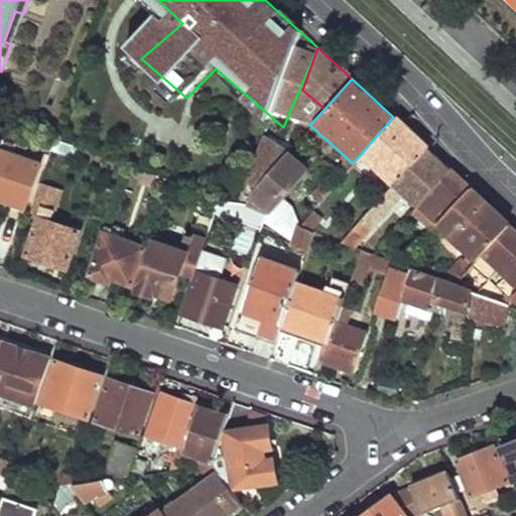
[(393,183),(426,148),(393,117),(361,154),(393,183)]
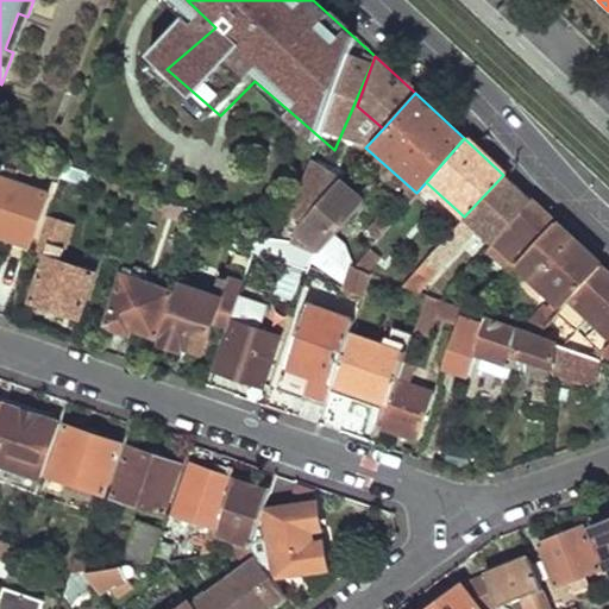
[(0,236),(27,246),(44,195),(12,183),(23,154),(5,148),(0,161),(0,236)]
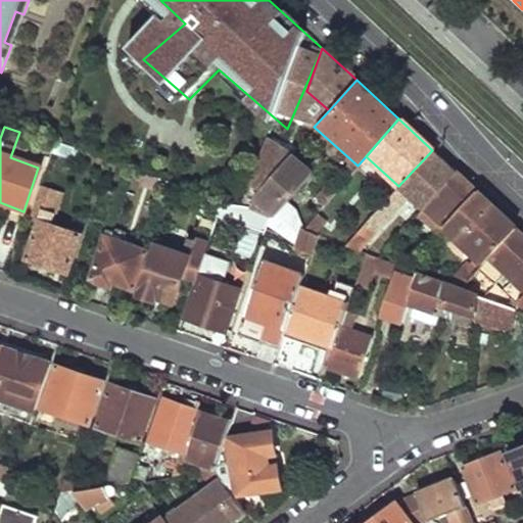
[(423,205),(455,171),(432,150),(398,186),(350,237),(362,241),(407,195),(421,208),(423,205)]
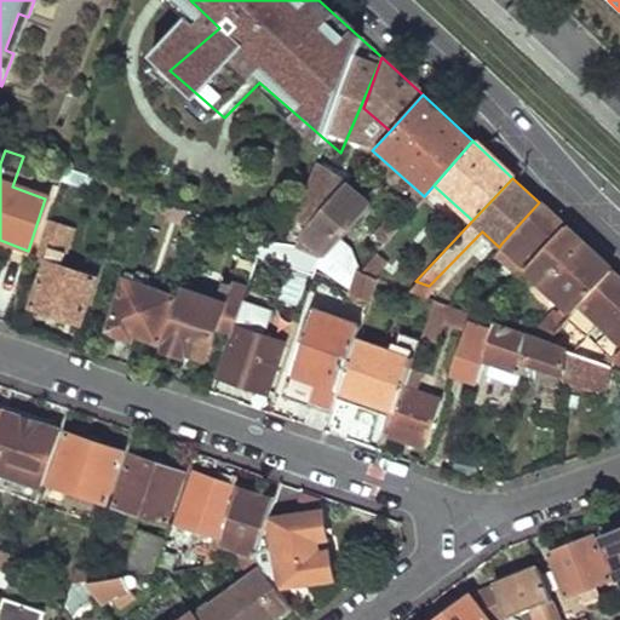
[(320,258),(365,208),(340,185),(303,227),(297,239),(320,258)]
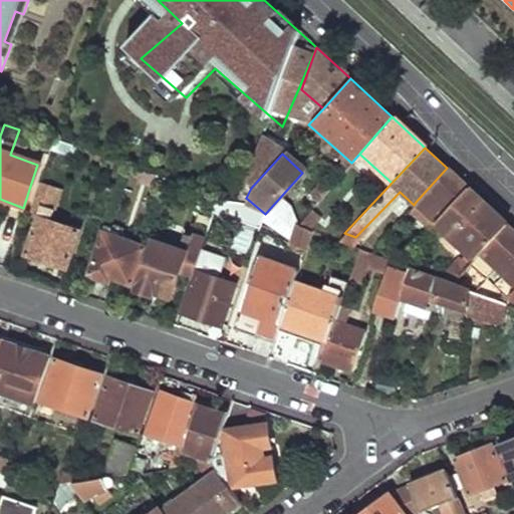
[(436,220),(467,187),(447,168),(416,202),(436,220)]
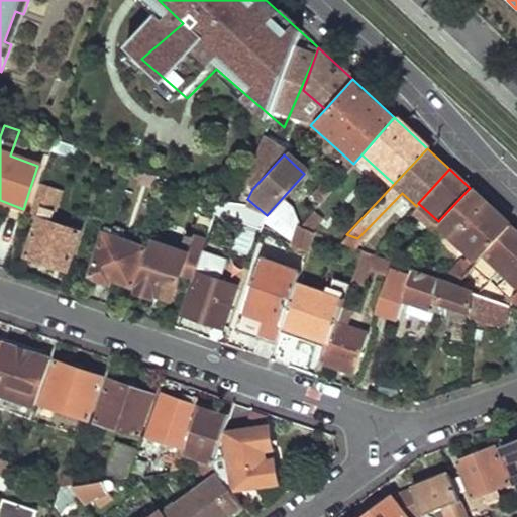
[(64,272),(76,233),(52,224),(62,193),(38,185),(27,217),(37,221),(25,256),(64,272)]
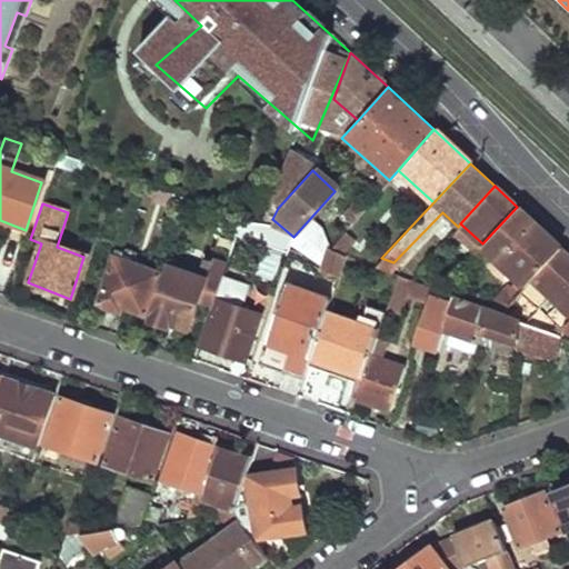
[(356,216),(359,212),(350,205),(319,239),(327,248),(356,216)]
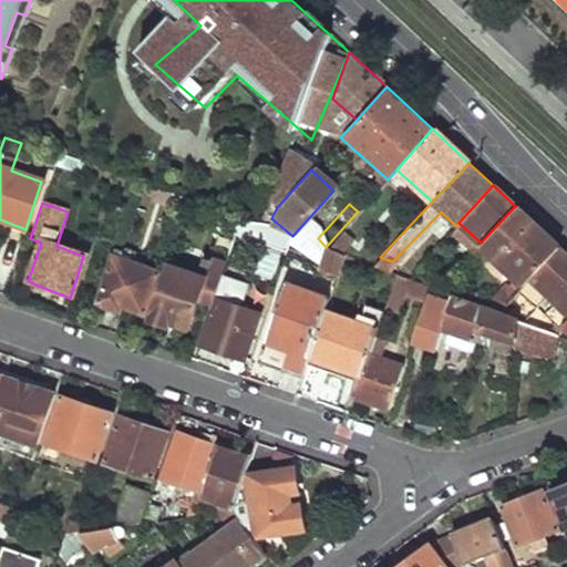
[(481,243),(478,245),(524,287),(559,247),(515,206),(481,243)]
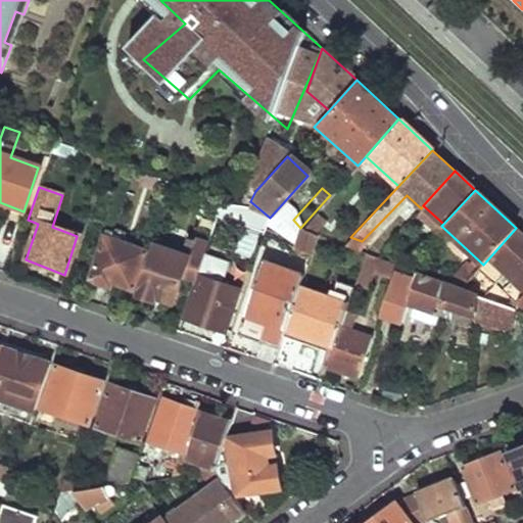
[(325,216),(332,203),(327,198),(300,228),(316,235),(319,236),(326,218),(325,216)]
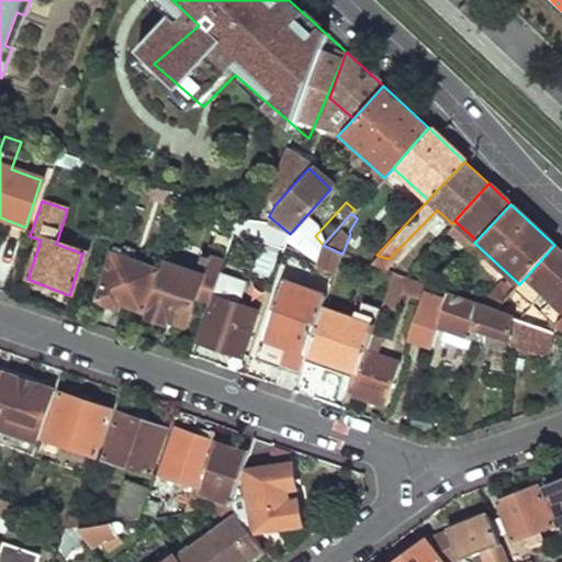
[(281,253),(288,234),(263,227),(235,216),(231,229),(260,237),(258,243),(281,253)]
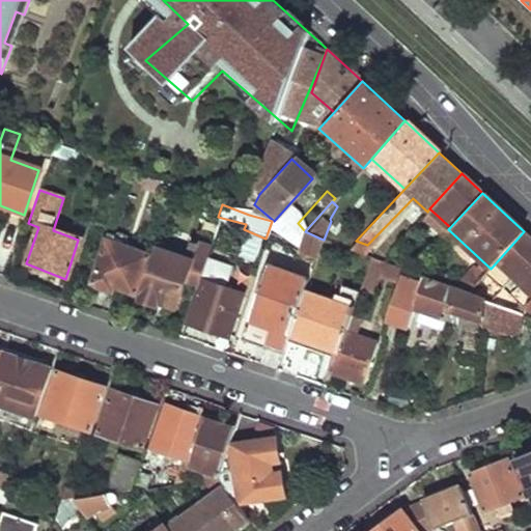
[(314,257),(320,239),(305,231),(304,231),(297,252),(314,257)]
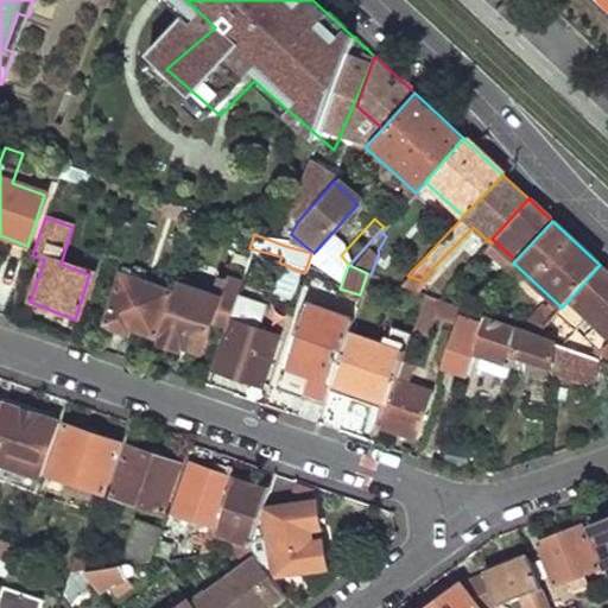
[(596,348),(589,355),(600,359),(601,353),(607,346),(607,272),(600,265),(562,308),(556,315),(571,328),(584,314),(591,321),(581,334),(596,348)]
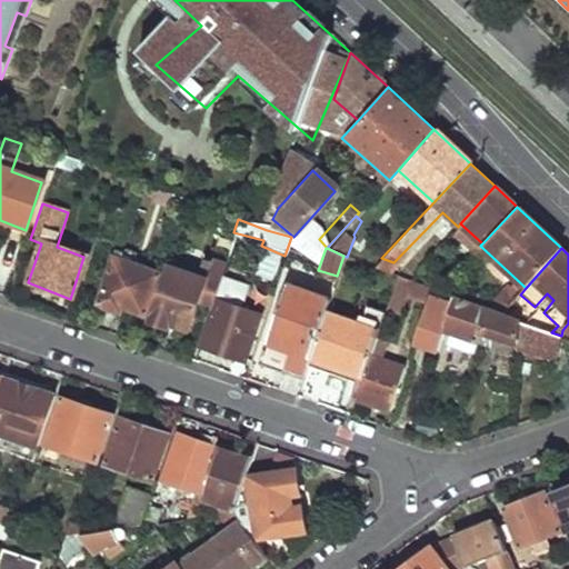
[(143,320),(158,273),(120,259),(121,253),(115,252),(98,305),(143,320)]
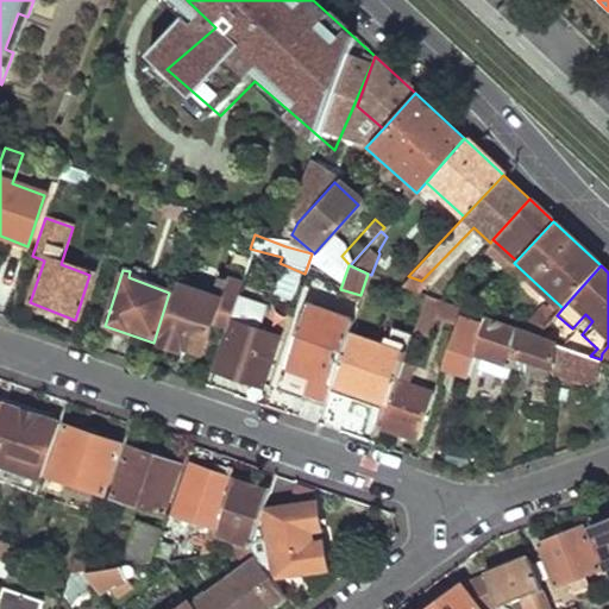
[(476,305),(483,296),(459,275),(445,290),(476,305)]
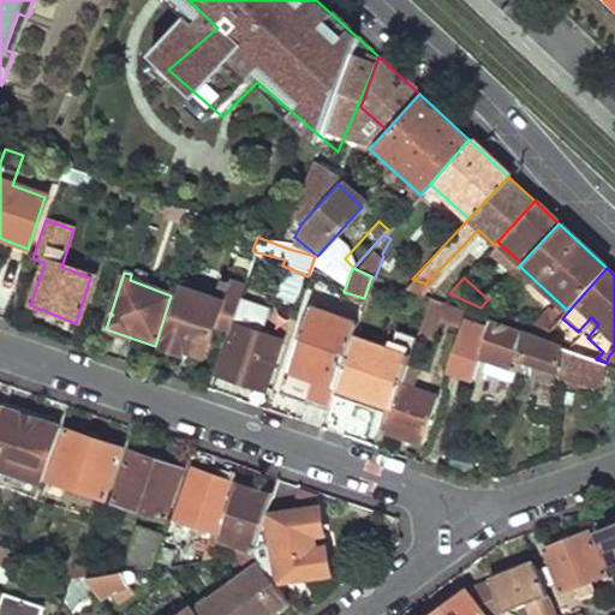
[(224,336),(239,293),(224,287),(225,284),(216,281),(216,284),(220,287),(216,300),(178,287),(157,347),(180,356),(183,350),(198,356),(208,330),(224,336)]
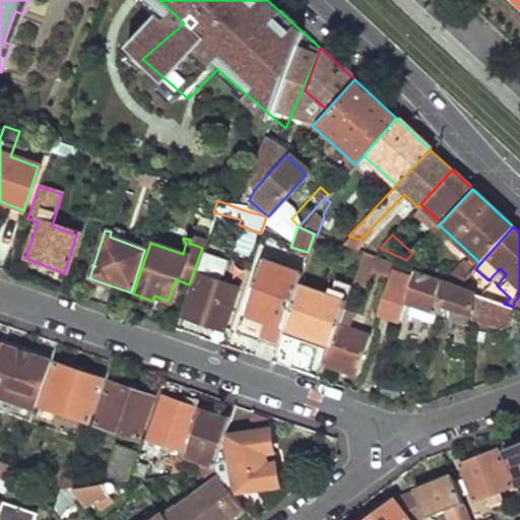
[(215,271),(221,254),(202,248),(189,284),(181,311),(222,330),(235,289),(198,277),(201,267),(215,271)]
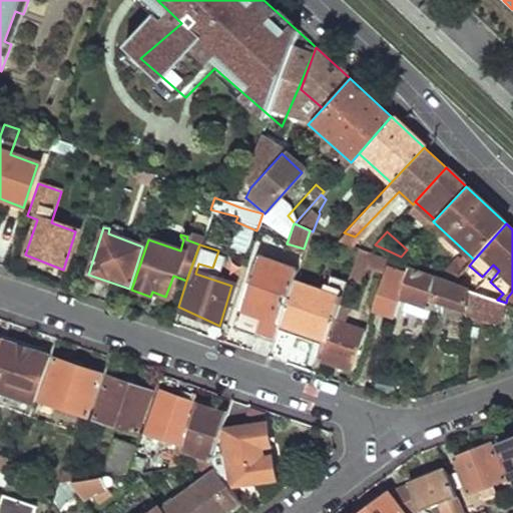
[(386,267),(388,260),(357,248),(348,277),(363,282),(369,264),(385,269),(386,267)]
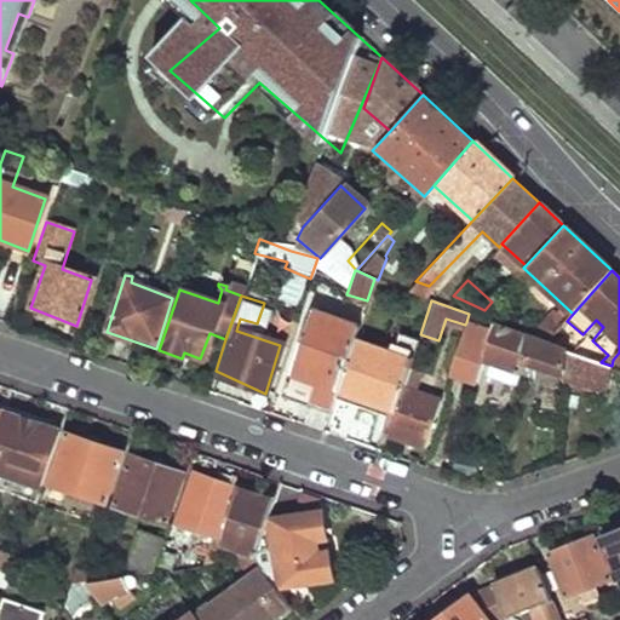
[(352,340),(359,326),(311,310),(281,396),(328,412),(336,394),(352,340)]
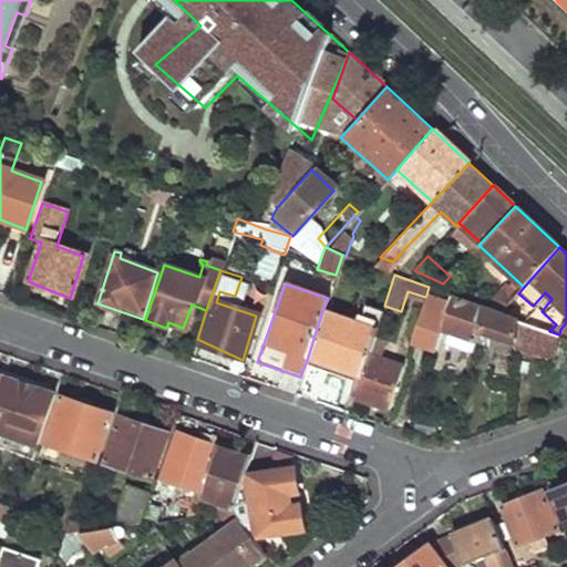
[(501,312),(517,295),(507,286),(486,308),(501,312)]
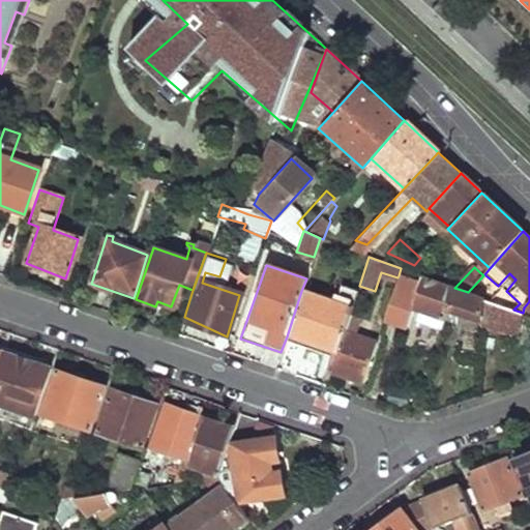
[(446,307),(449,286),(421,275),(419,283),(399,275),(398,277),(382,320),(406,327),(412,306),(443,318),(446,307)]
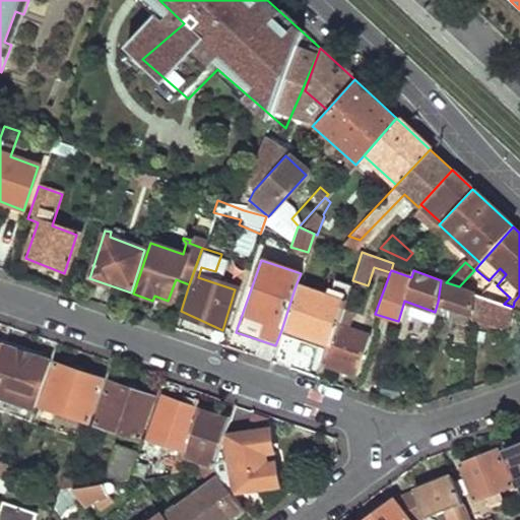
[(281,330),(330,346),(336,325),(350,285),(333,279),(328,296),(296,285),(281,330)]
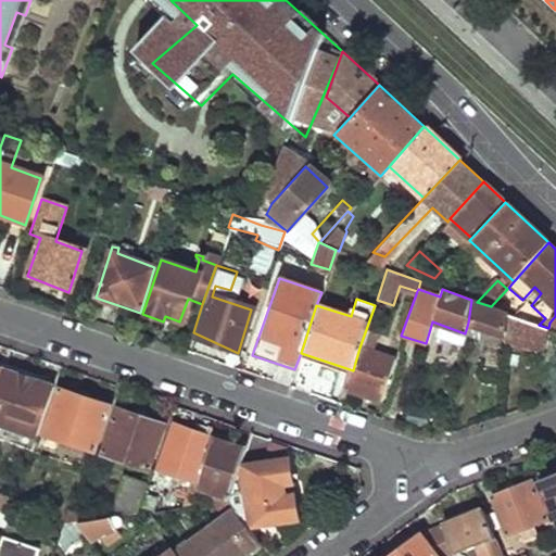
[(505,336),(506,313),(505,312),(491,306),(477,302),(471,300),(468,323),(493,331),(505,336)]
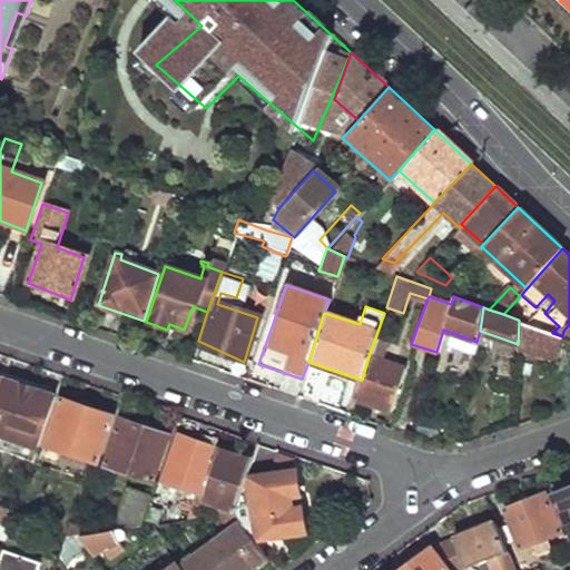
[(557,362),(562,336),(552,333),(519,321),(518,344),(518,347),(557,362)]
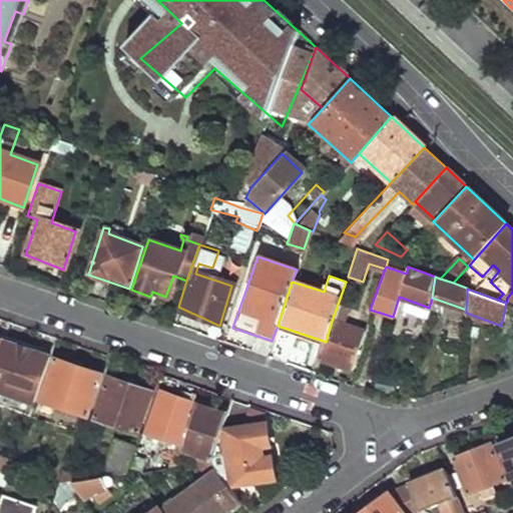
[(452,334),(464,336),(466,313),(466,310),(455,306),(452,334)]
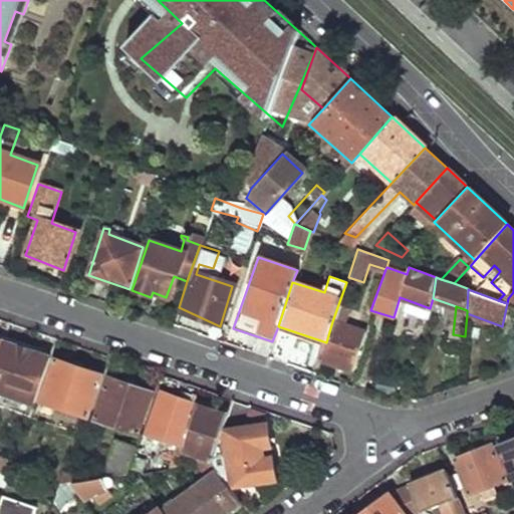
[(351,370),(364,331),(332,321),(326,342),(320,360),(351,370)]
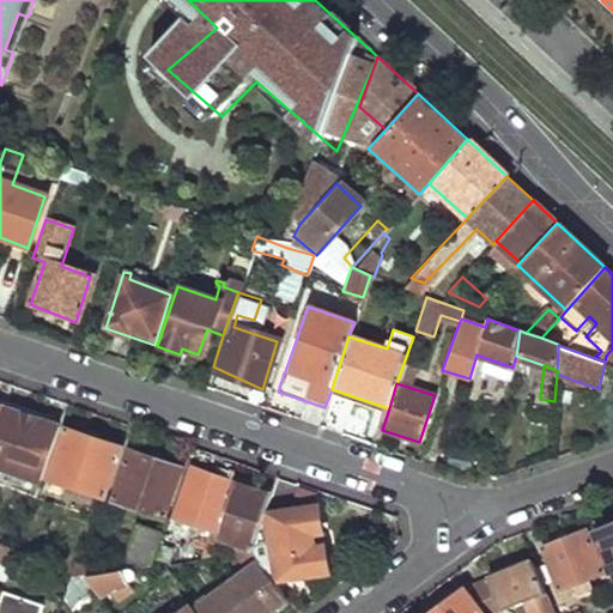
[(0,468),(40,481),(59,425),(2,407),(0,412),(0,468)]
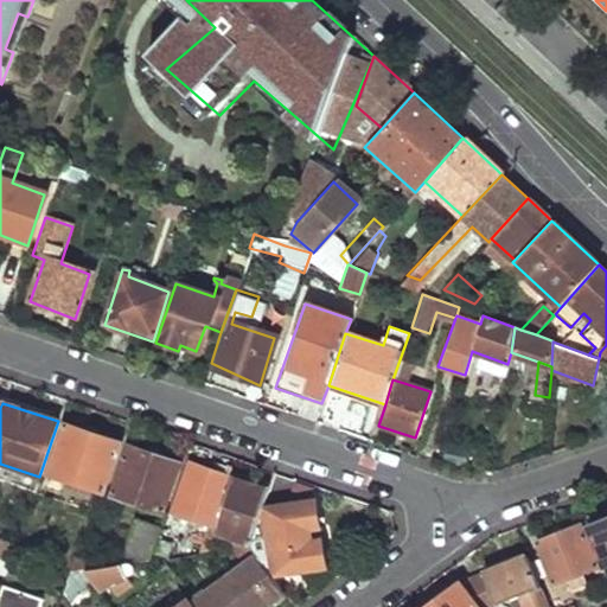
[(103,492),(120,442),(64,423),(49,473),(103,492)]
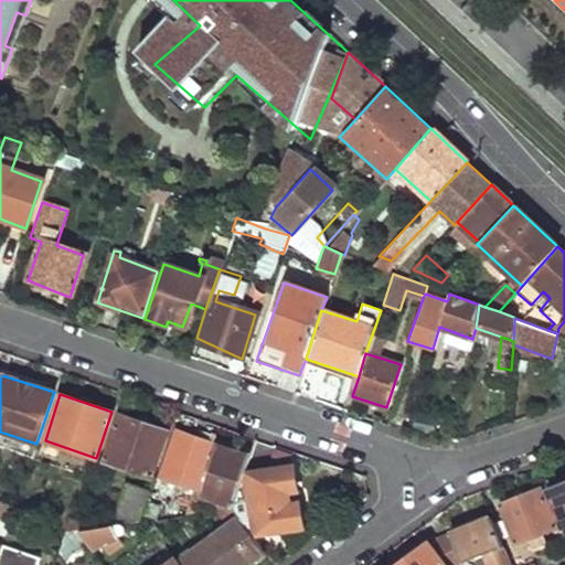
[(151,476),(167,430),(120,414),(105,460),(151,476)]
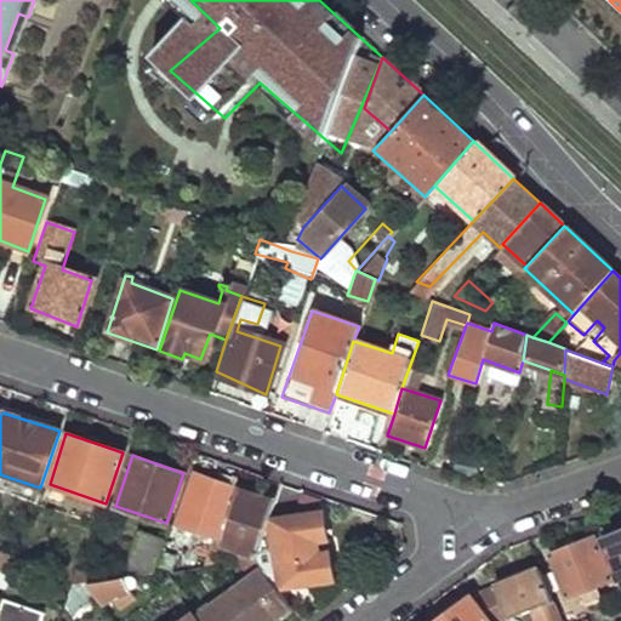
[(223,539),(239,490),(193,474),(177,523),(215,536),(223,539)]
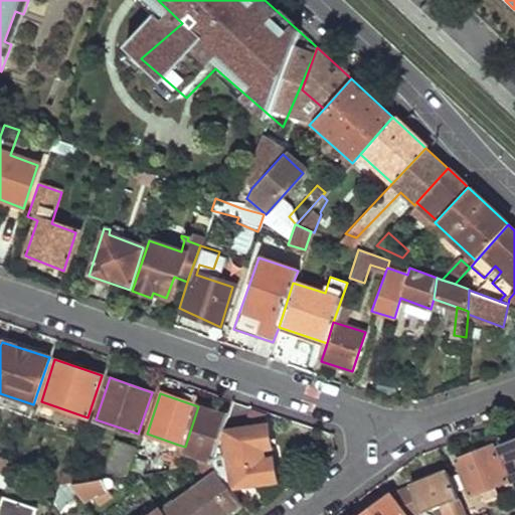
[(221,437),(228,415),(198,406),(185,447),(197,451),(197,458),(194,466),(198,466),(211,464),(212,461),(221,437)]
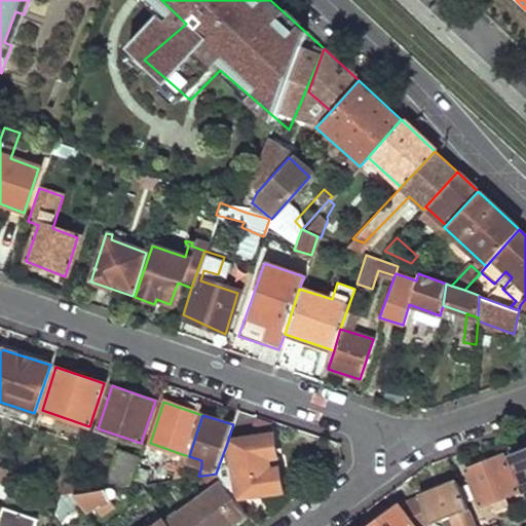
[(275,457),(271,436),(230,441),(229,445),(226,446),(217,471),(222,468),(225,481),(235,481),(238,497),(257,495),(258,499),(263,499),(263,493),(279,490),(276,468),(268,470),(265,458),(275,457)]
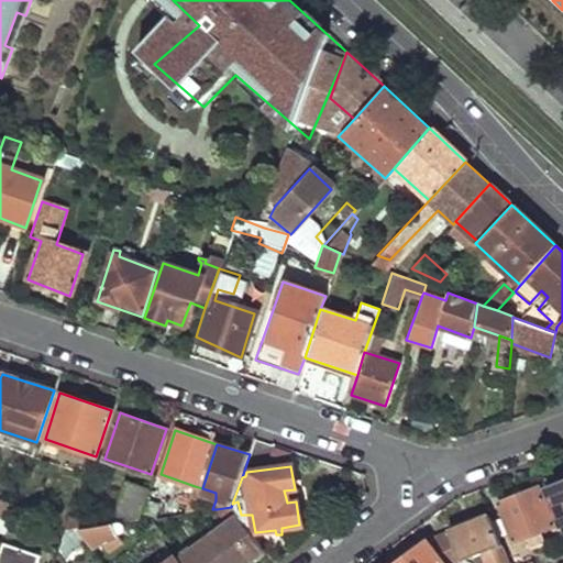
[(562,483),(549,489),(551,497),(562,527),(559,527),(562,539),(562,483)]
